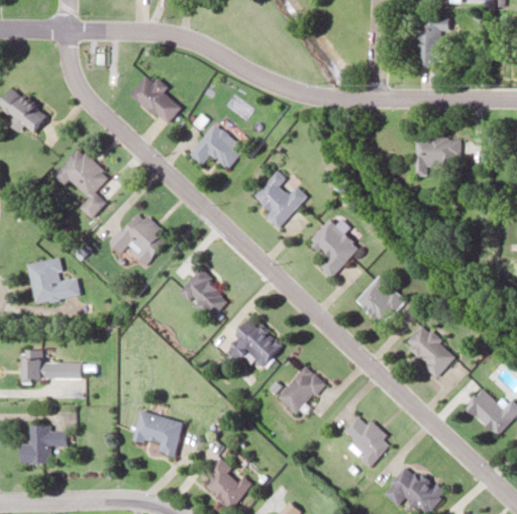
[(416,67),(448,68),(449,45),(441,44),(441,32),(448,32),(448,18),(416,18),(416,67)]
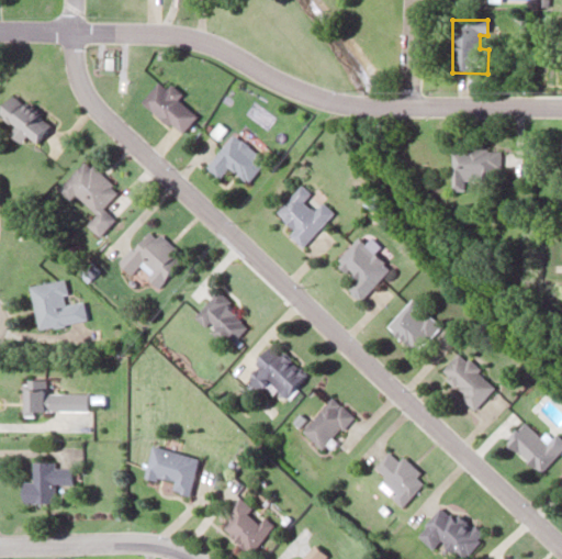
[(180,136),(197,119),(177,101),(181,96),(170,86),(166,90),(158,84),(142,102),(180,136)]
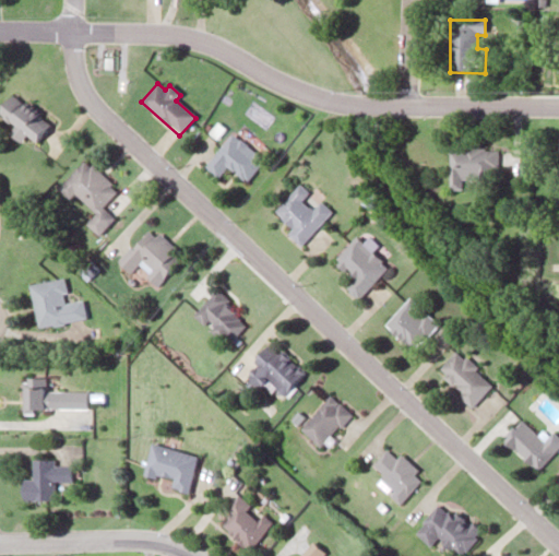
[(20,143),(26,135),(36,145),(51,129),(13,94),(0,107),(0,117),(13,129),(9,133),(20,143)]
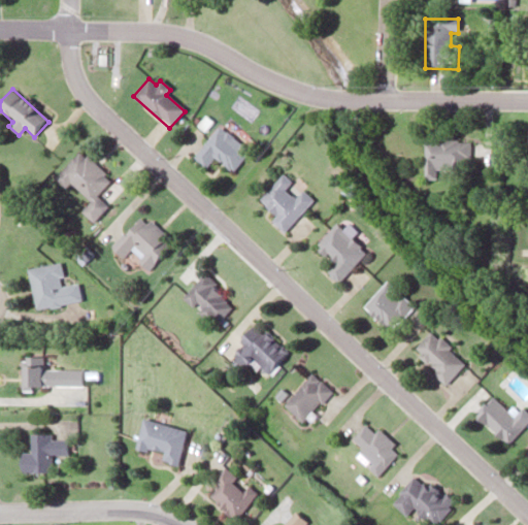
[(207,169),(215,159),(233,173),(250,151),(218,127),(193,159),(207,169)]
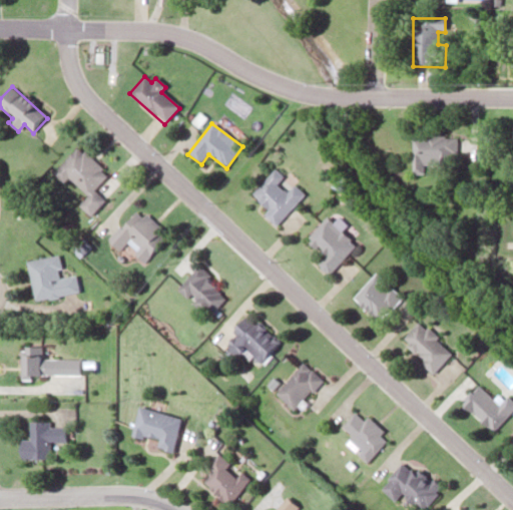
[(425,174),(425,167),(458,167),(458,136),(414,136),(413,174),(425,174)]
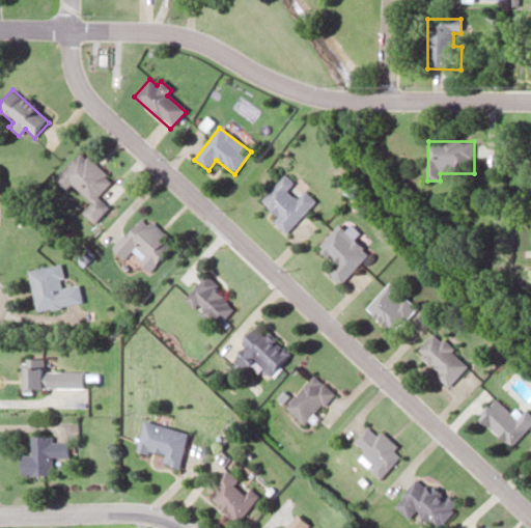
[(98,198),(112,182),(81,153),(55,181),(66,191),(72,186),(90,203),(81,214),(93,225),(109,209),(98,198)]
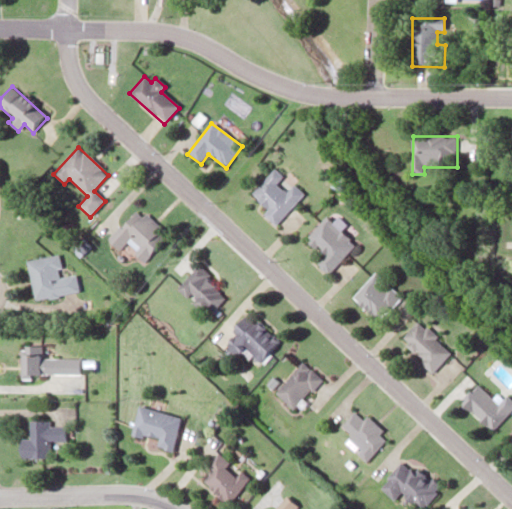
[(266,209),(261,214),(275,226),(303,195),(291,183),(284,192),(276,185),(283,178),(274,170),(251,195),(266,209)]
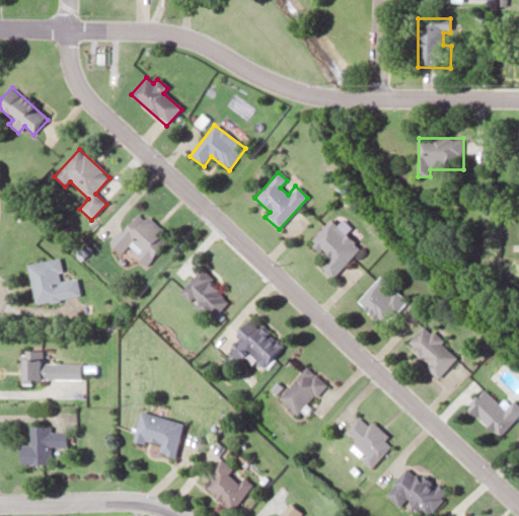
[(140,252),(135,258),(143,267),(169,240),(140,211),(108,243),(120,255),(131,243),(140,252)]
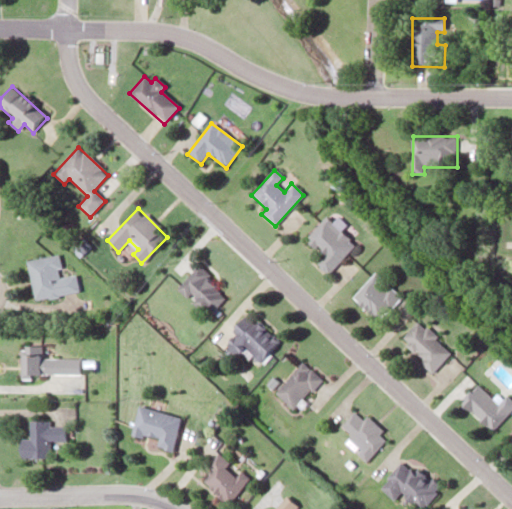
[(305,240),(322,255),(314,264),(327,276),(355,246),(340,232),(346,226),(338,218),(333,223),(326,217),(305,240)]
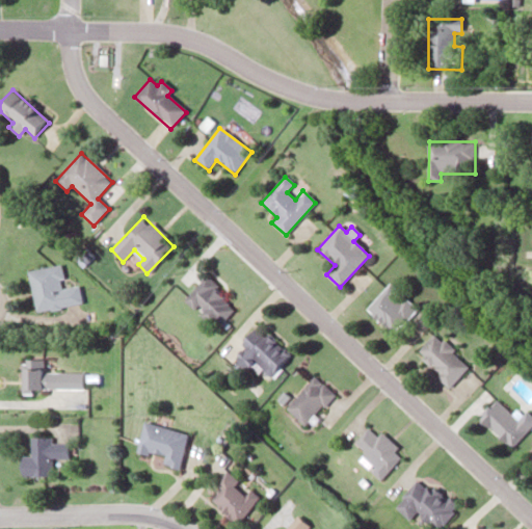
[(78,287),(63,290),(59,266),(27,272),(35,314),(81,306),(78,287)]
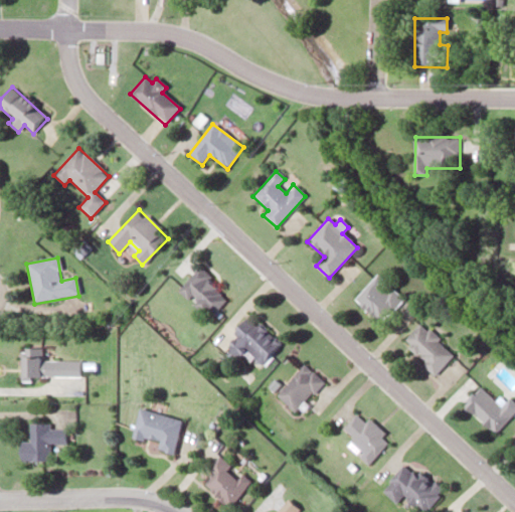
[(177,290),(208,320),(227,299),(196,269),(177,290)]
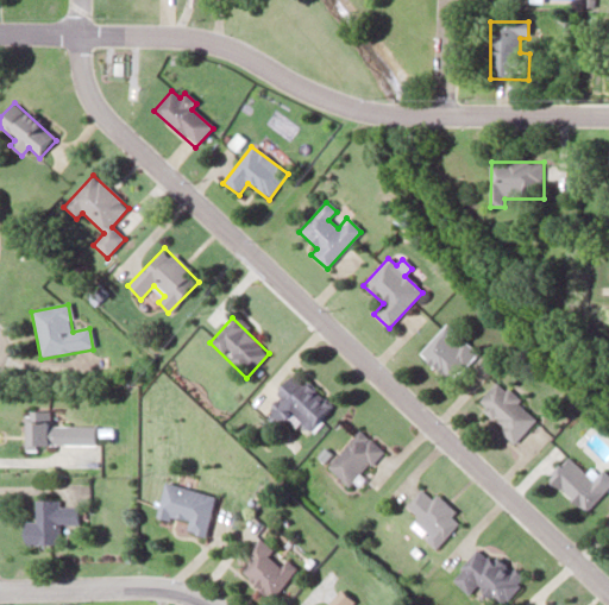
[(477,354),(447,325),(420,352),(450,383),(477,354)]
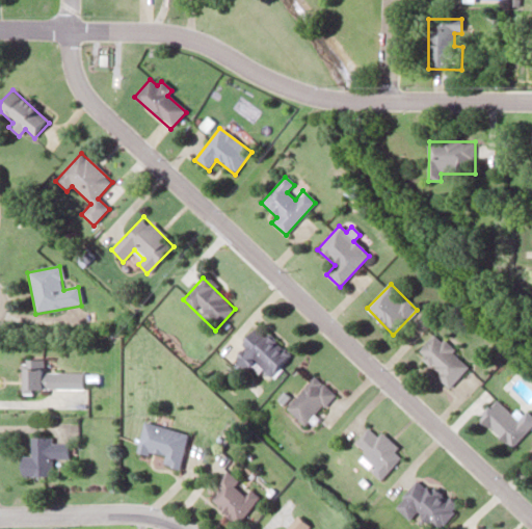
[(288,358),(256,326),(238,345),(243,349),(235,358),(262,384),(288,358)]
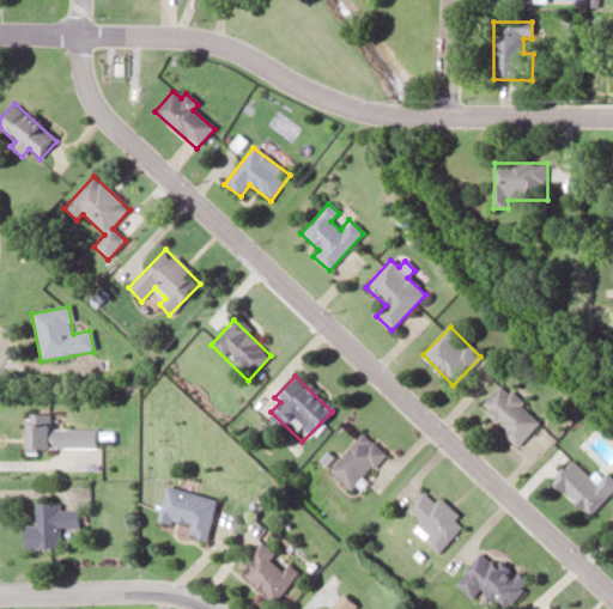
[(479,408),(517,446),(540,424),(502,385),(479,408)]
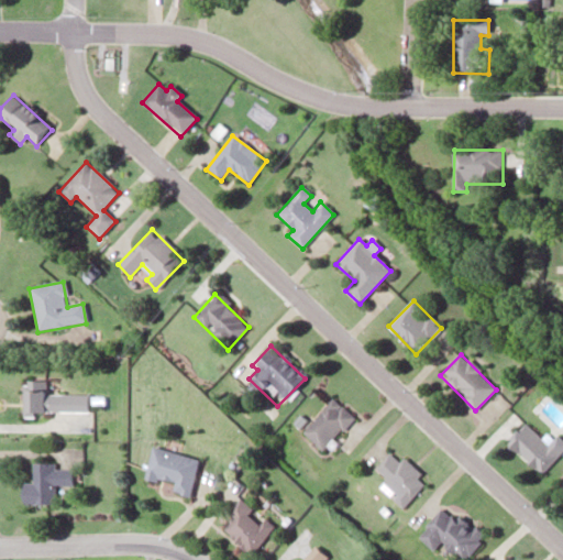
[(86,404),(45,404),(45,384),(24,384),(24,414),(86,415),(86,404)]
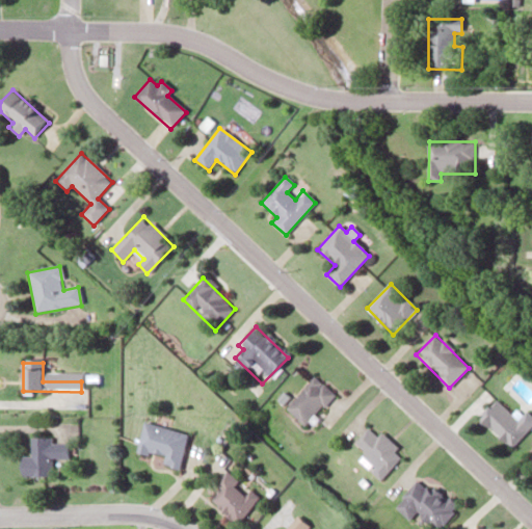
[(303,428),(334,395),(313,377),(284,410),(303,428)]
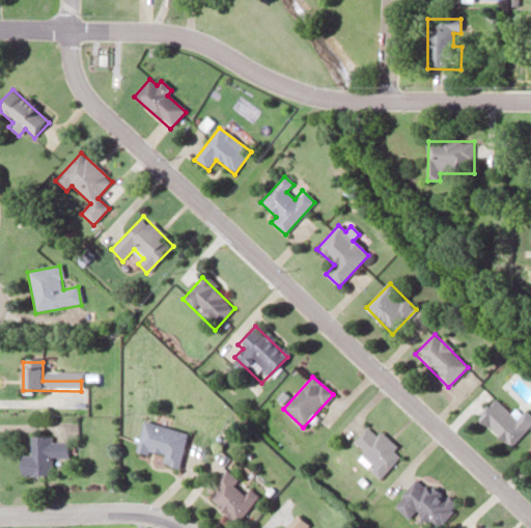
[(530,424),(530,417),(525,412),(516,420),(494,398),(476,417),(509,448),(530,424)]
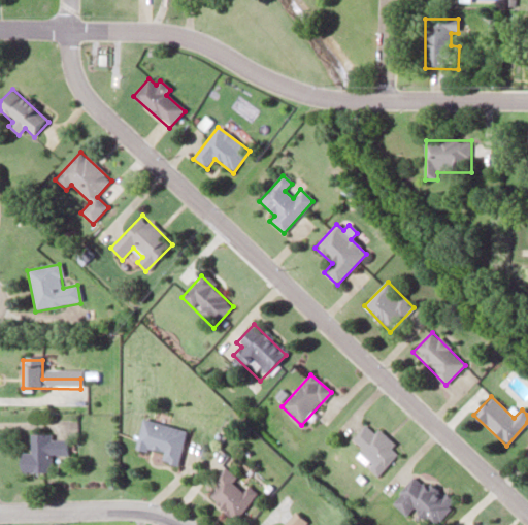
[(377,430),(373,434),(363,425),(349,441),(371,463),(366,469),(375,479),(397,455),(391,450),(394,446),(377,430)]
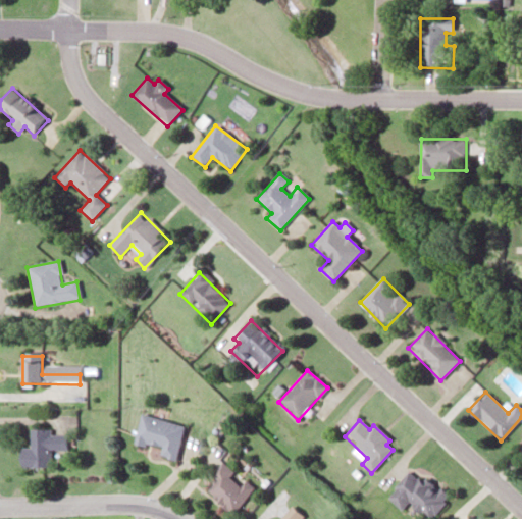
[(51,469),(51,452),(67,452),(66,434),(52,435),(52,430),(30,430),(30,450),(20,450),(20,469),(51,469)]
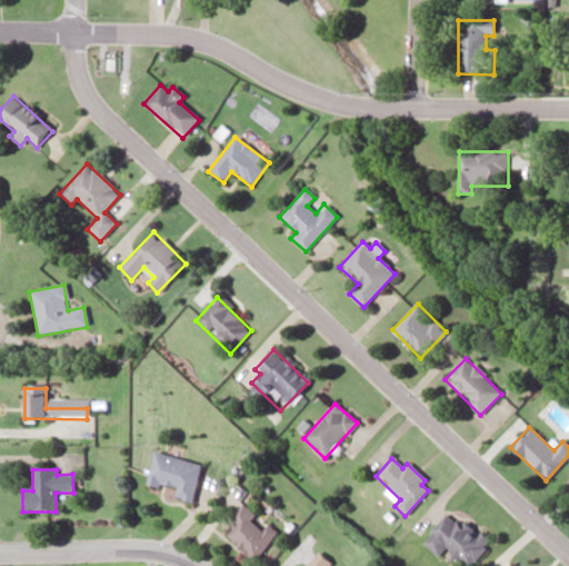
[(219,536),(255,562),(276,533),(262,524),(258,529),(250,524),(255,517),(240,507),(219,536)]
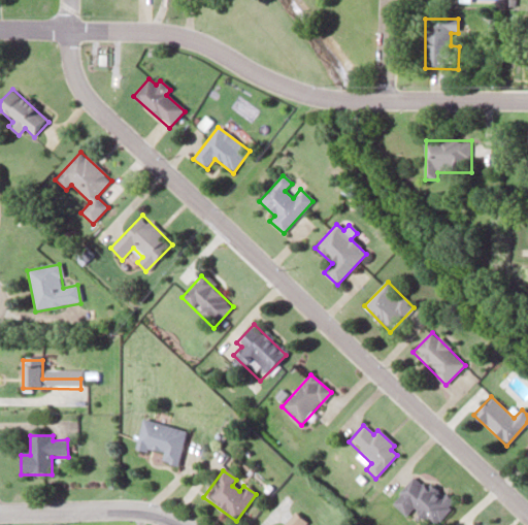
[(404,518),(410,511),(427,524),(436,524),(454,503),(432,486),(428,491),(411,478),(390,505),(404,518)]
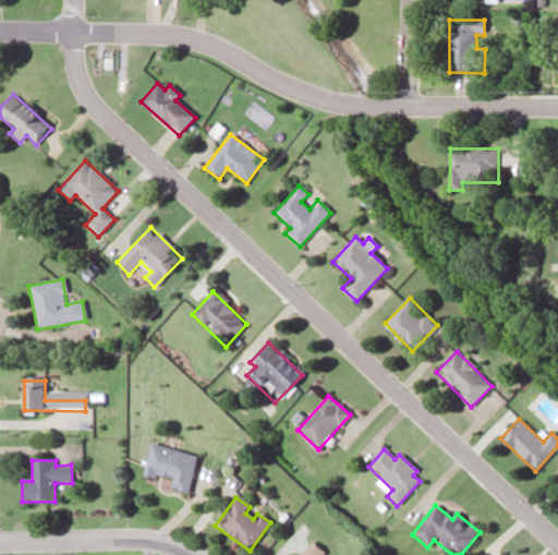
[(323,554),(311,542),(298,554),(323,554)]
